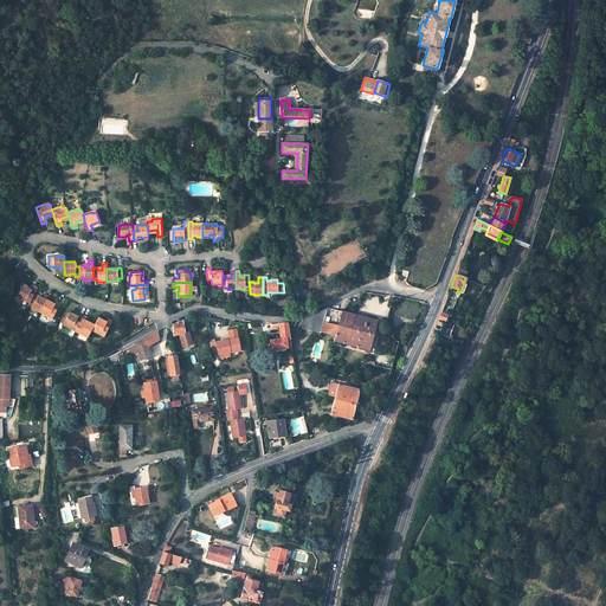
[(38,288),(33,285),(31,290),(31,291),(28,290),(28,289),(23,285),(18,296),(24,300),(30,303),(34,294),(38,288)]
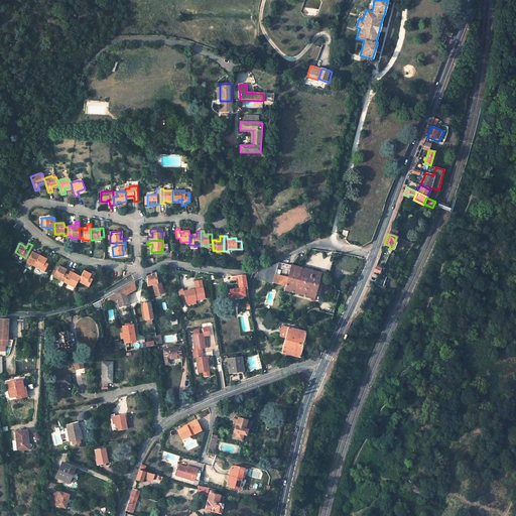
[(41,252),(38,251),(36,254),(35,255),(32,253),(32,252),(29,250),(25,258),(25,259),(28,261),(27,262),(34,266),(34,264),(38,257),(39,255),(41,252)]
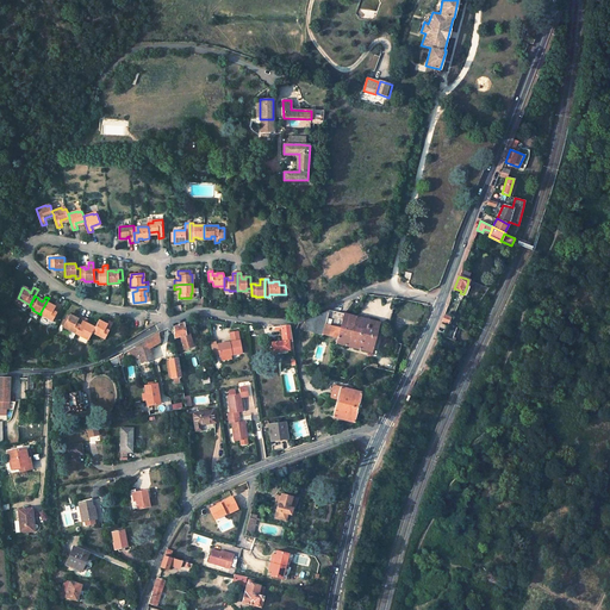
[(57,303),(56,306),(55,307),(45,304),(41,312),(45,315),(44,316),(54,321),(62,305),(57,303)]
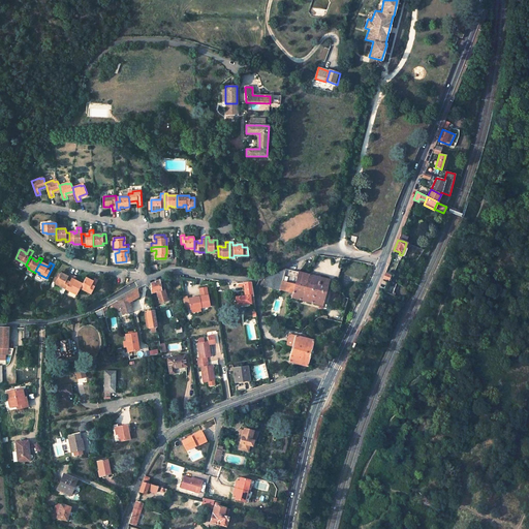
[(267,278),(265,286),(279,290),(280,289),(282,281),(285,269),(280,272),(274,275),(267,278)]
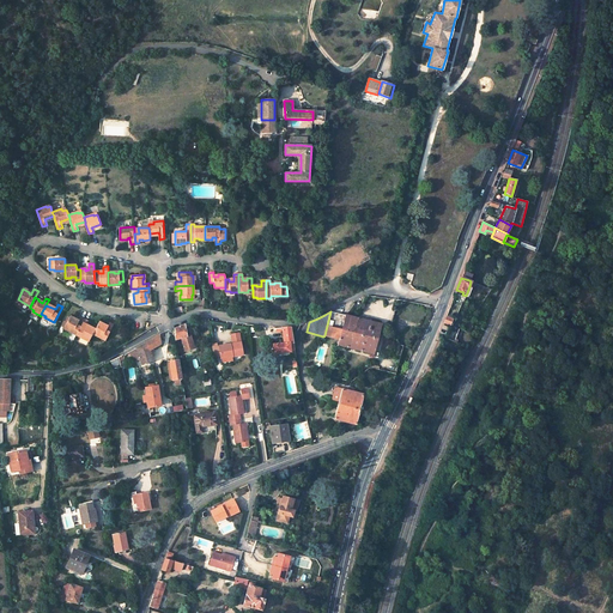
[(331,311),(327,326),(343,331),(354,333),(359,317),(353,316),(334,311),(331,311)]
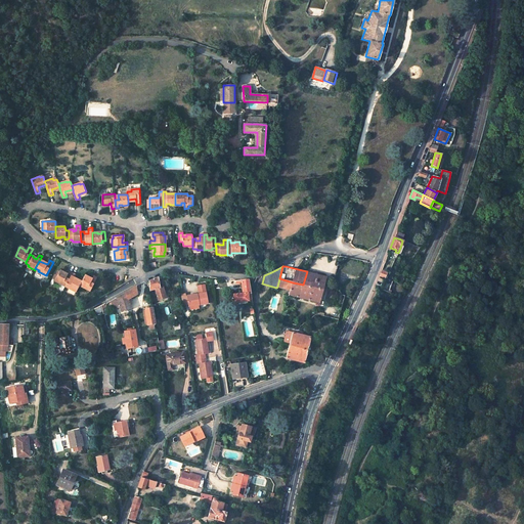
[(379,276),(385,278),(385,277),(387,278),(388,274),(387,273),(387,272),(382,270),(379,276)]
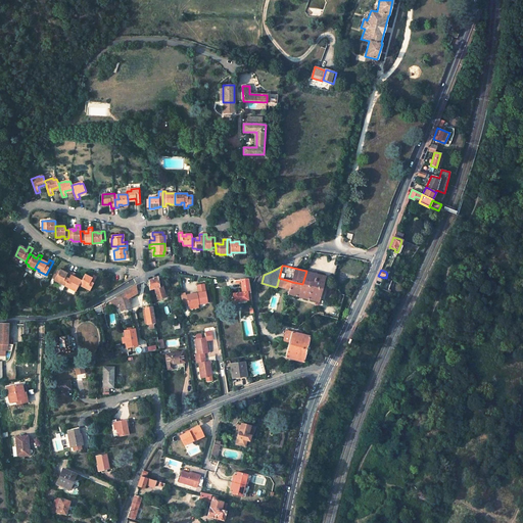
[(72,272),(68,271),(66,274),(66,275),(58,272),(54,279),(58,281),(57,282),(64,286),(72,272)]
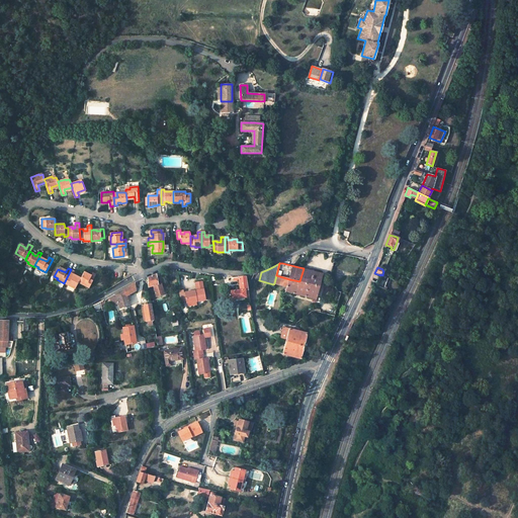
[(286,291),(316,299),(323,273),(304,268),(299,281),(289,279),(287,286),(286,291)]
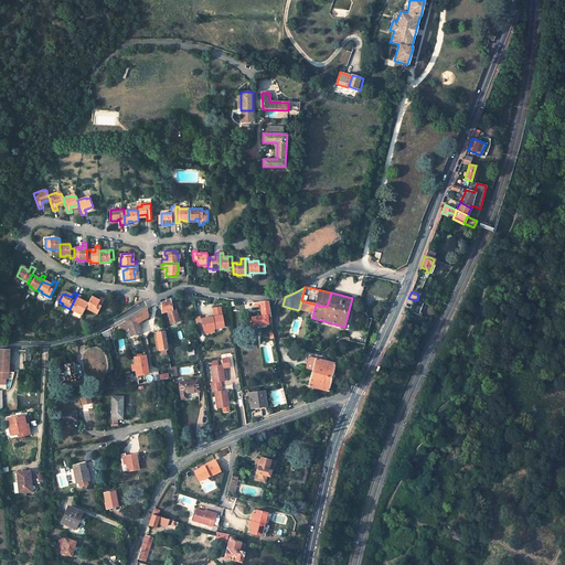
[(87,306),(78,301),(80,299),(82,296),(77,294),(70,309),(78,313),(80,312),(83,313),(85,308),(86,307),(87,306)]
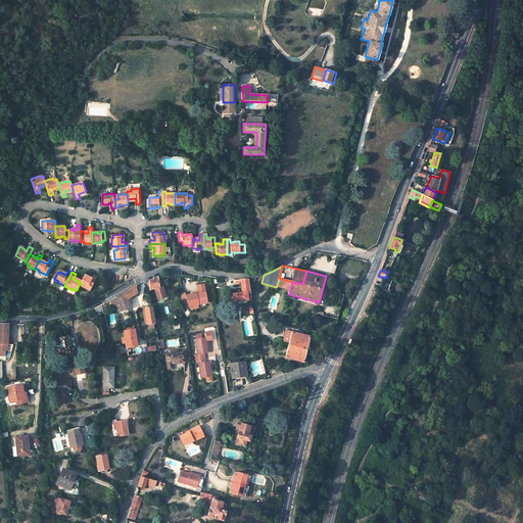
[(93,276),(92,279),(91,280),(84,276),(81,281),(81,282),(81,283),(80,284),(83,285),(82,287),(90,291),(97,277),(93,276)]
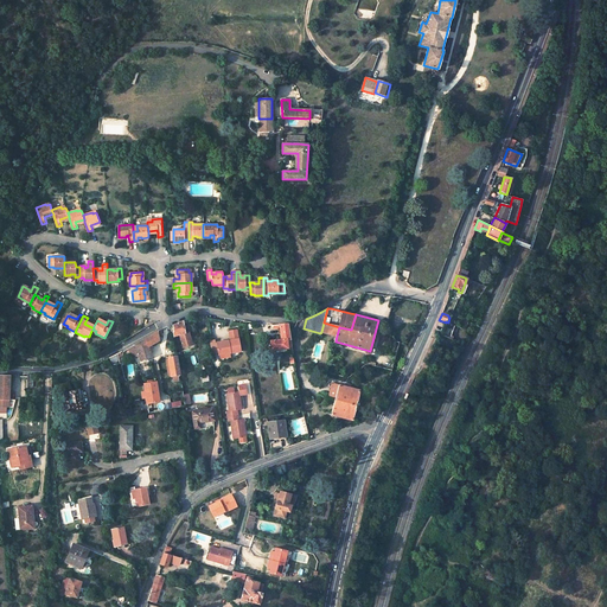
[(177,324),(173,325),(173,331),(174,337),(180,334),(184,347),(192,345),(190,332),(185,333),(183,321),(177,324)]
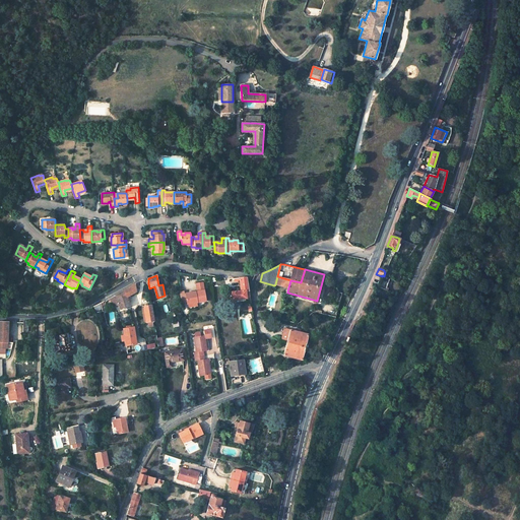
[(288,287),(290,280),(277,276),(275,284),(288,287)]
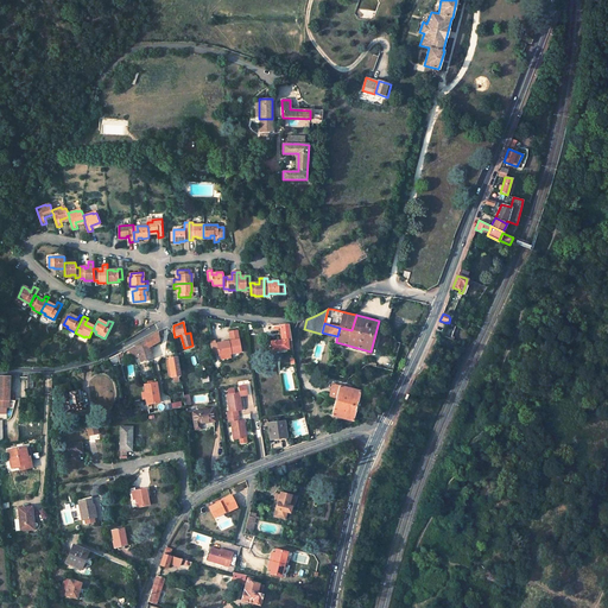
[(292,347),(290,324),(273,325),(273,329),(280,329),(282,337),(278,337),(278,341),(271,341),(272,350),(287,349),(287,348),(292,347)]
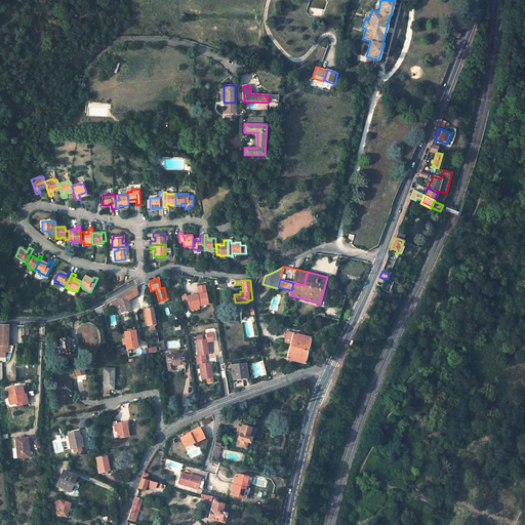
[(136,287),(125,293),(129,299),(133,296),(137,294),(136,290),(139,290),(139,285),(138,285),(136,287)]
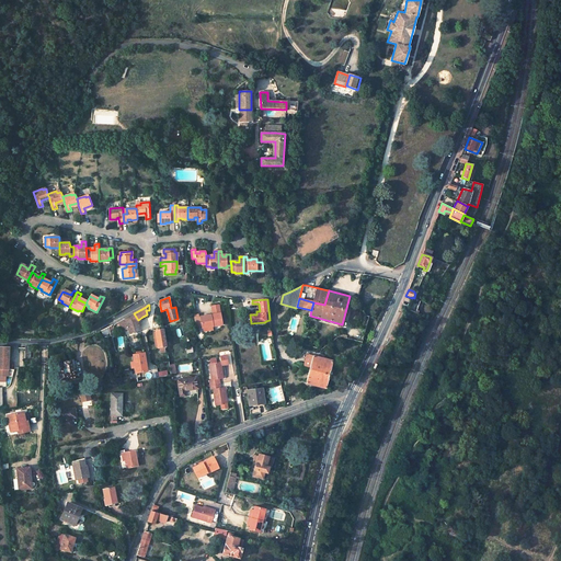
[(201,316),(203,328),(204,328),(205,328),(213,327),(224,324),(220,305),(213,306),(214,315),(201,316)]
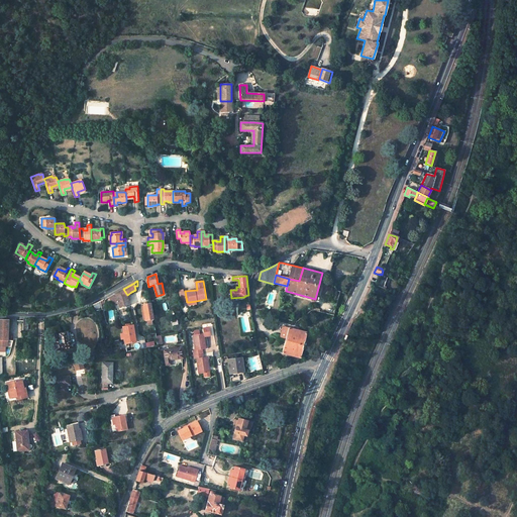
[(123,289),(110,296),(113,304),(118,302),(120,308),(129,304),(127,295),(123,289)]
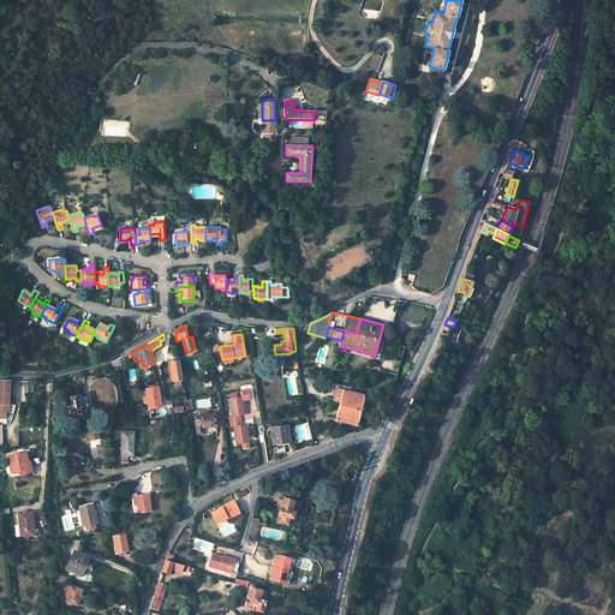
[(179,360),(171,362),(173,382),(183,380),(179,360)]
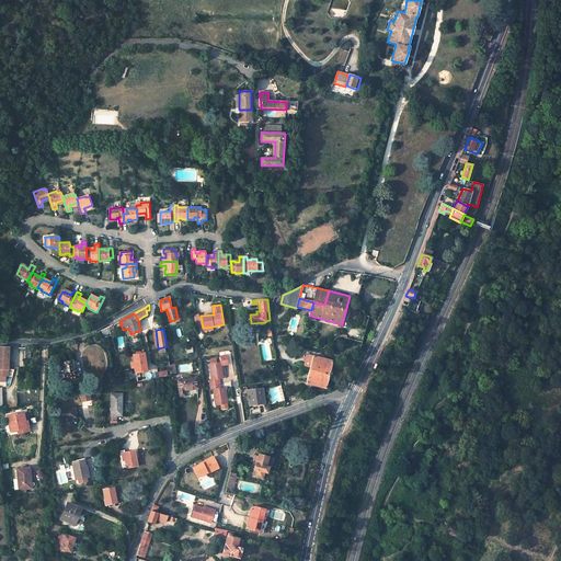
[(0,376),(9,377),(9,370),(10,347),(0,346),(0,376)]
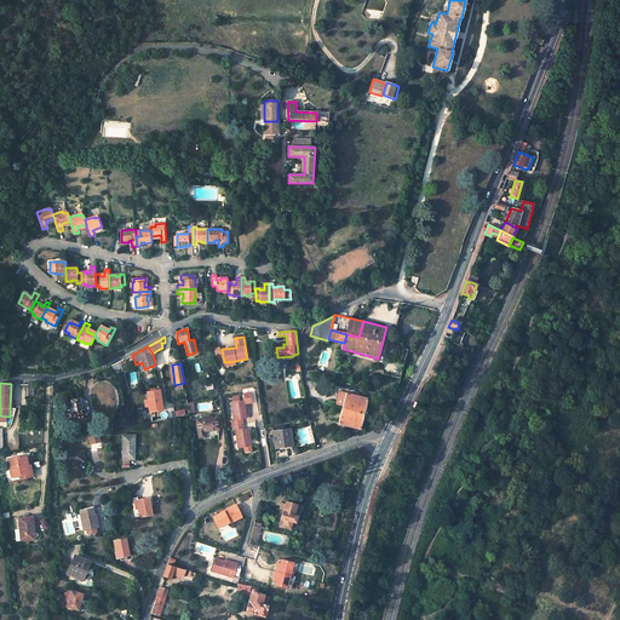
[(164,411),(160,390),(148,392),(150,412),(164,411)]
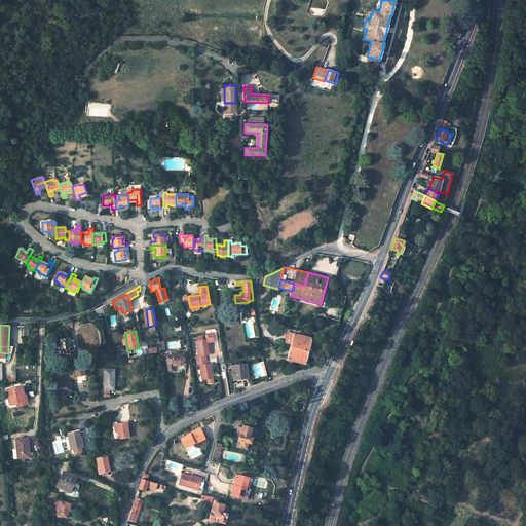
[(294,333),(288,332),(287,336),(286,336),(284,343),(291,345),(294,333)]
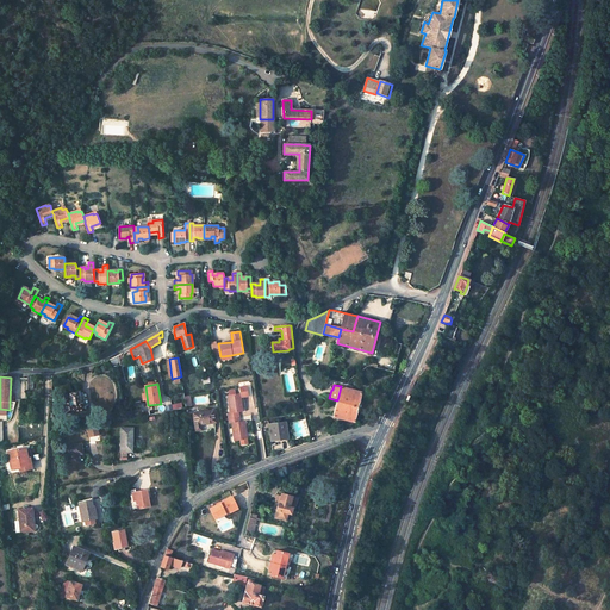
[(332,417),(354,422),(362,392),(341,386),(337,400),(332,417)]
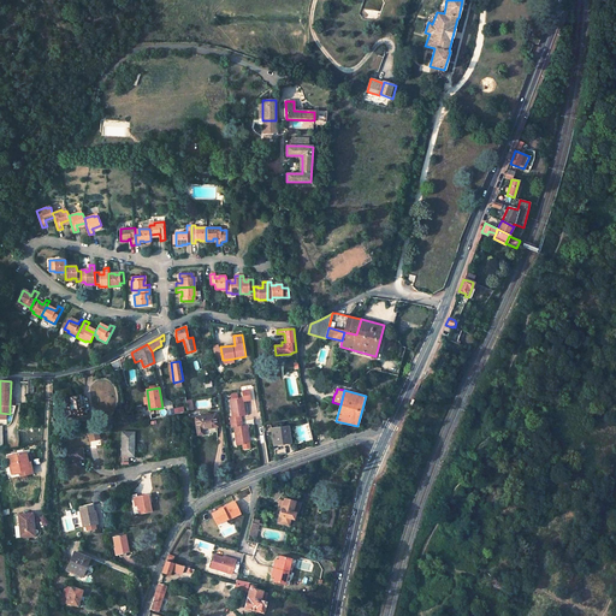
[(242,391),(230,392),(230,398),(232,416),(230,416),(230,421),(242,420),(241,415),(246,415),(243,401),(243,396),(242,391)]
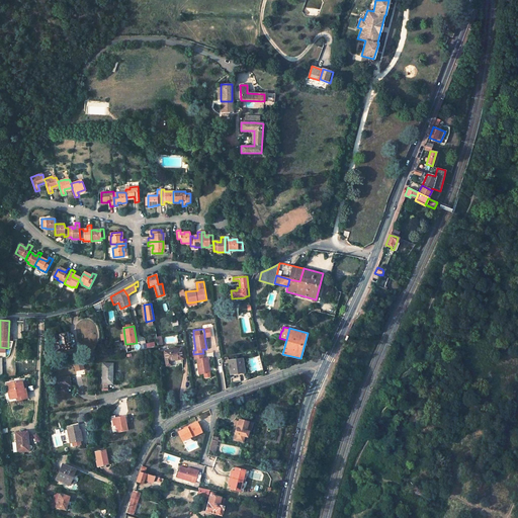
[(60,335),(55,335),(57,351),(62,350),(62,351),(73,349),(71,343),(68,343),(67,333),(60,334),(60,335)]
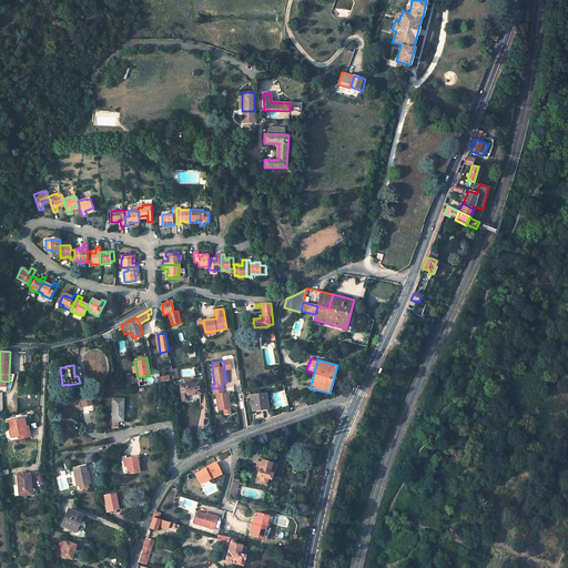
[(180,385),(182,402),(189,401),(188,395),(201,394),(200,382),(180,385)]
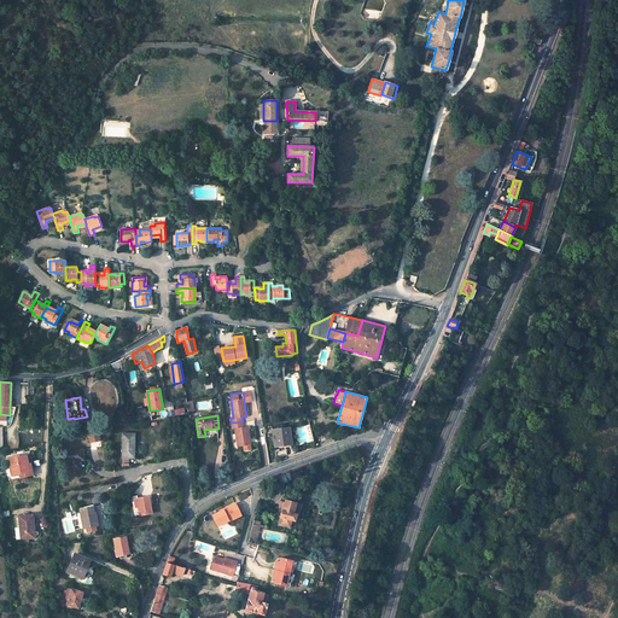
[(243,421),(231,423),(232,427),(234,427),(237,445),(243,445),(244,450),(251,449),(250,444),(248,425),(243,426),(243,421)]
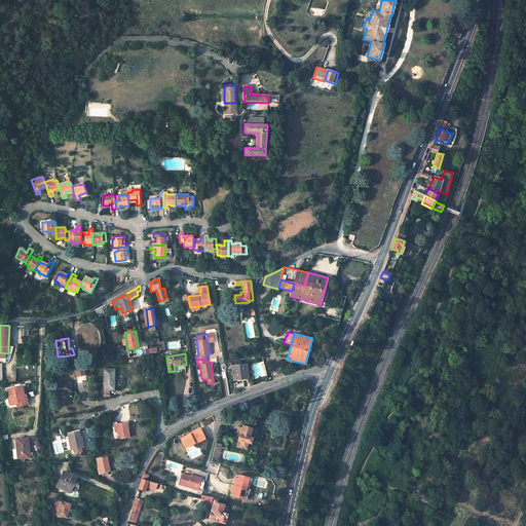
[(232,366),(234,380),(249,378),(247,364),(232,366)]
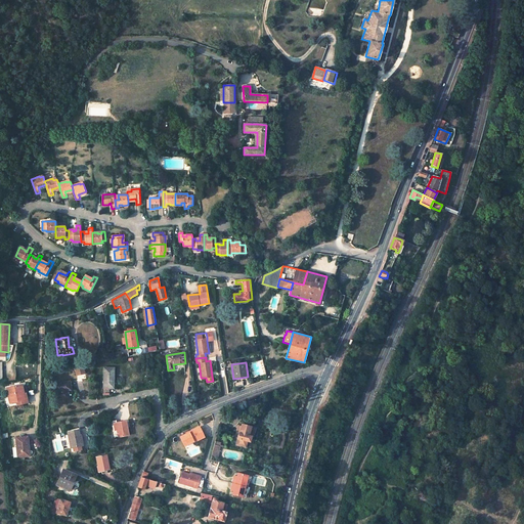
[(104,367),(103,387),(112,388),(113,378),(114,378),(114,367),(104,367)]
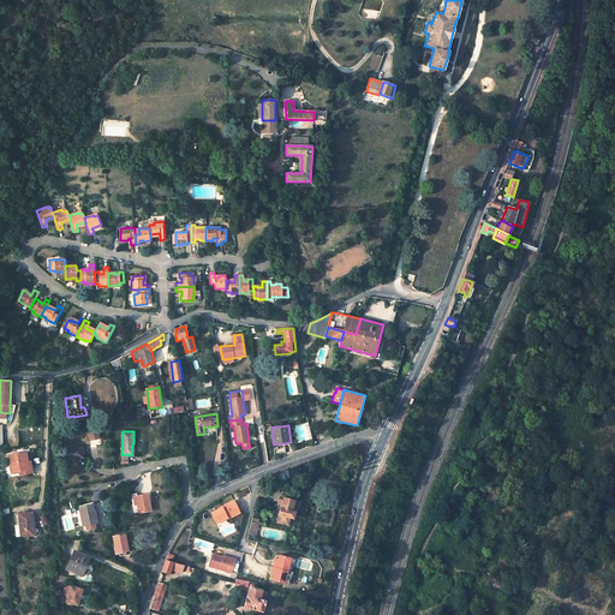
[(66,449),(69,467),(81,466),(79,458),(84,458),(83,447),(66,449)]
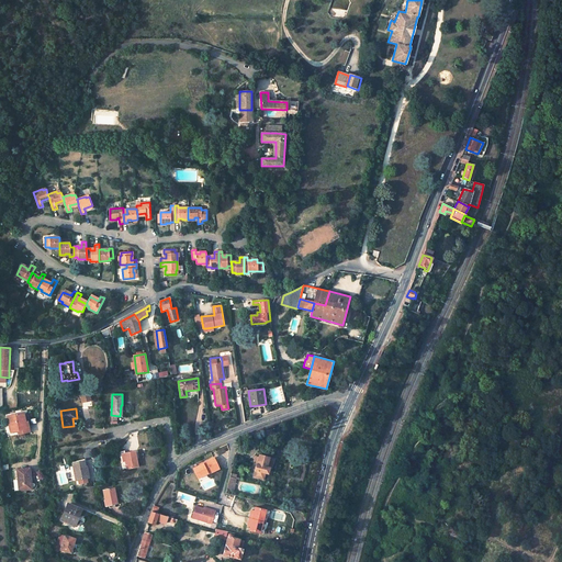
[(27,434),(25,424),(23,413),(7,417),(11,433),(18,430),(19,435),(27,434)]
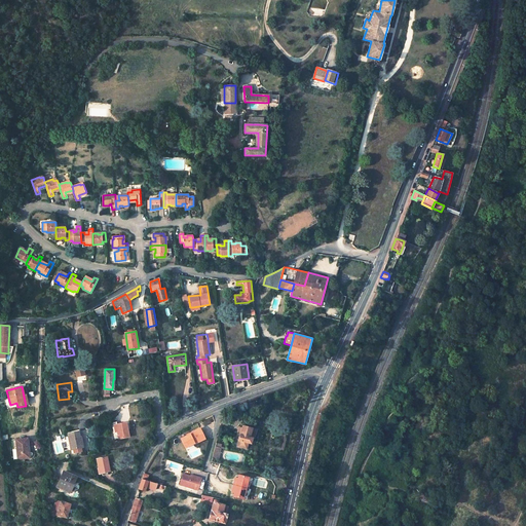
[(220,426),(227,428),(228,424),(229,425),(231,417),(223,415),(220,426)]
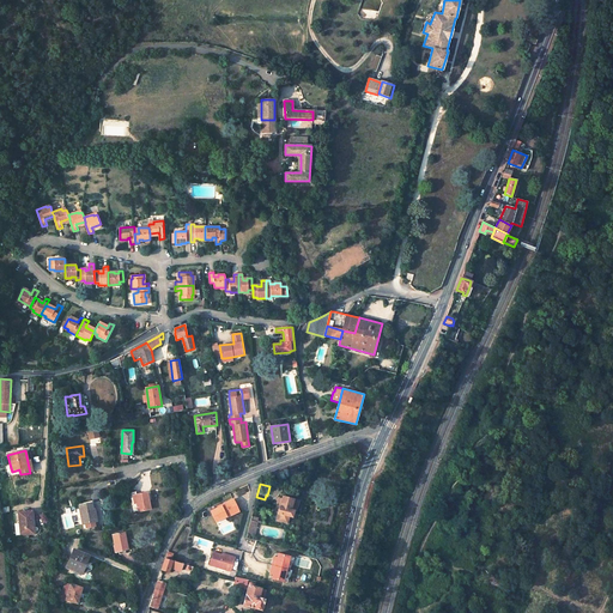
[(138,503),(139,511),(151,509),(147,492),(135,495),(138,503)]
